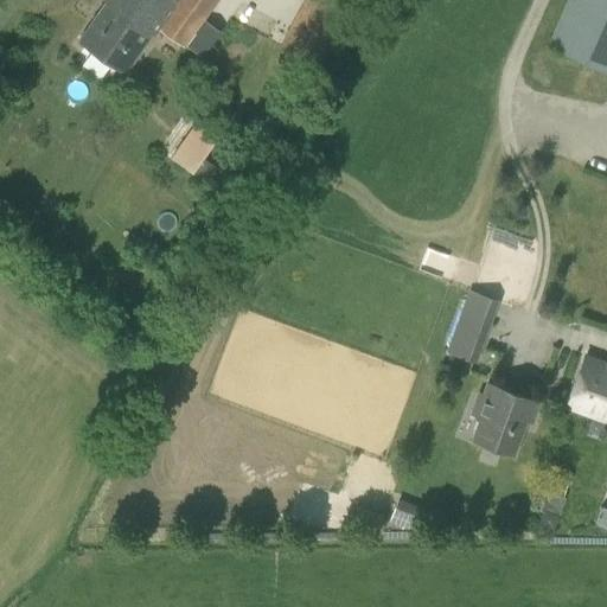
[(101,0),(101,1),(104,4),(78,42),(125,74),(151,36),(152,36),(157,30),(185,48),(217,0),(101,0)]
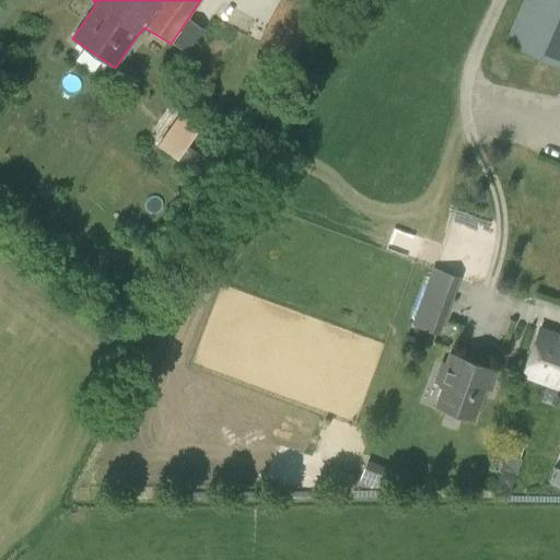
[(327,7),(313,0),(264,0),(244,36),(296,63),(327,7)]
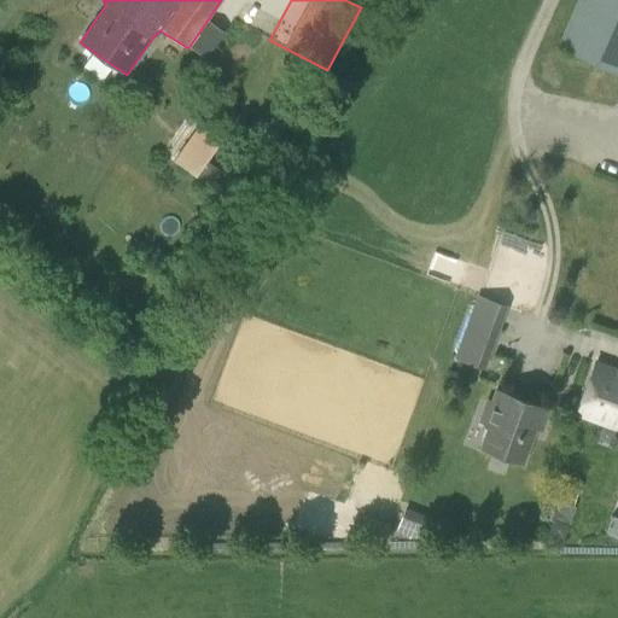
[(617,0),(577,0),(557,48),(617,75),(617,73),(617,0)]
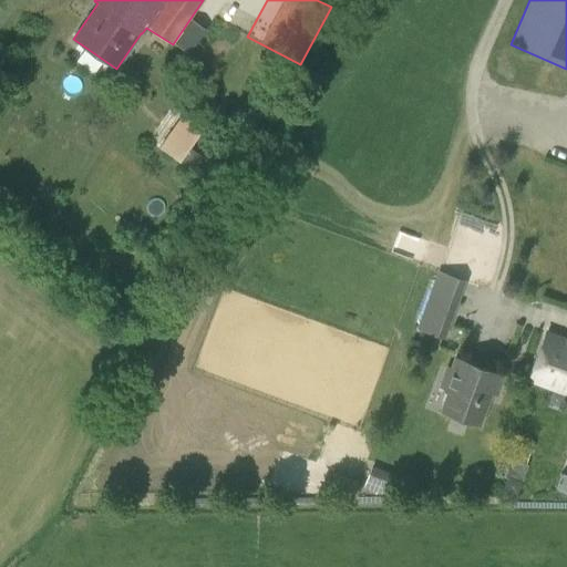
[(181,115),(158,147),(179,161),(202,131),(181,115)]
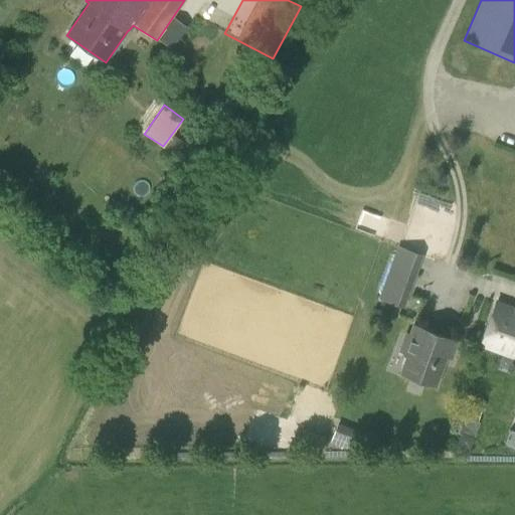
[(404,308),(422,254),(396,245),(378,299),(381,300),(378,307),(386,310),(389,303),(404,308)]
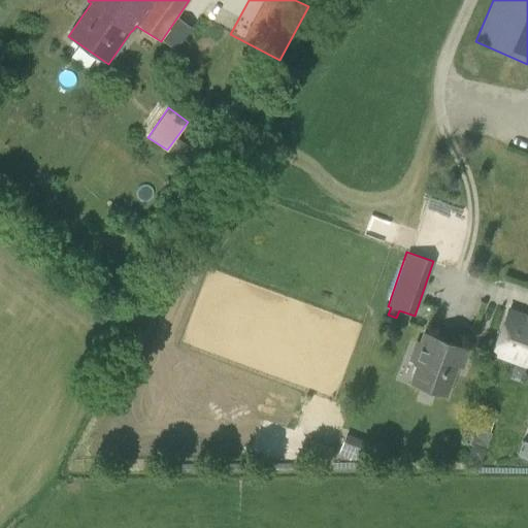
[(527,315),(508,308),(491,355),(526,367),(526,365),(527,365),(527,315)]
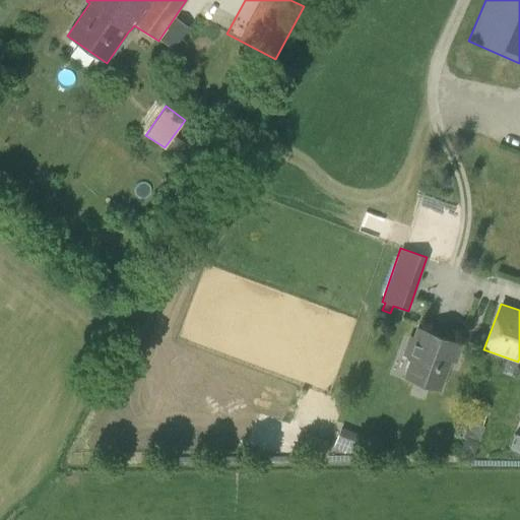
[(463,343),(416,327),(413,337),(408,335),(401,355),(409,359),(402,378),(441,392),(451,362),(456,363),(463,343)]
